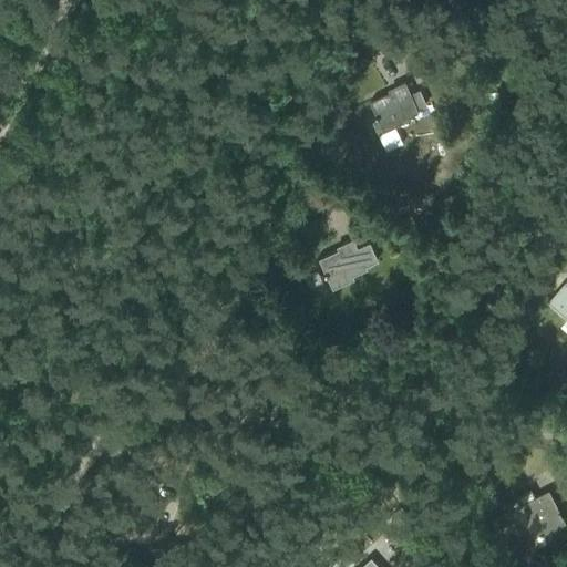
[(377,115),(374,115),(377,120),(378,119),(384,131),(406,121),(404,119),(419,112),(419,111),(425,107),(420,94),(413,98),(405,81),(394,85),(397,89),(370,101),(377,115)]
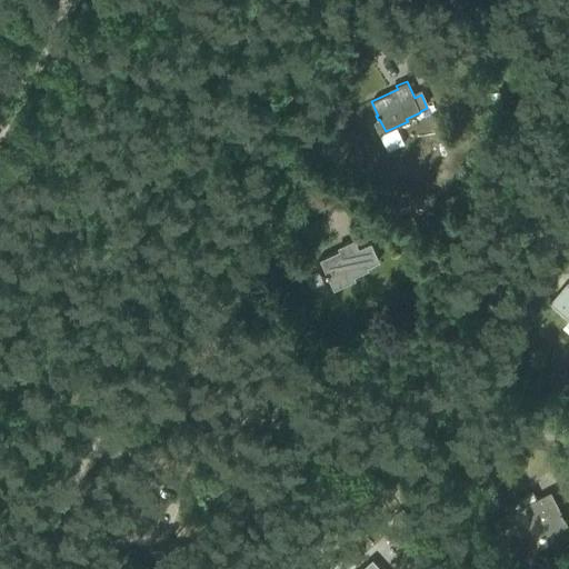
[(369,243),(357,249),(353,239),(342,245),(343,248),(318,259),(325,273),(322,275),(325,278),(326,277),(332,290),(355,280),(352,277),(367,270),(366,267),(378,261),(369,243)]
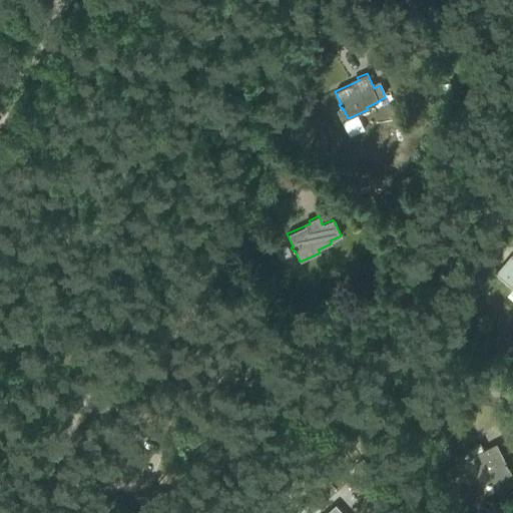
[(496,239),(488,249),(496,255),(504,246),(496,239)]
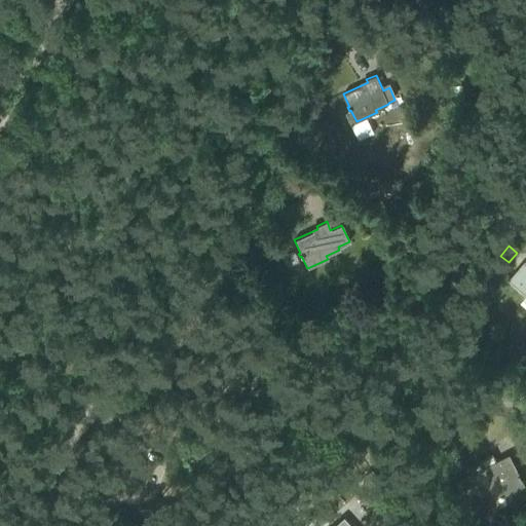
[(525,305),(525,261),(510,279),(525,293),(525,295),(521,301),(525,305)]
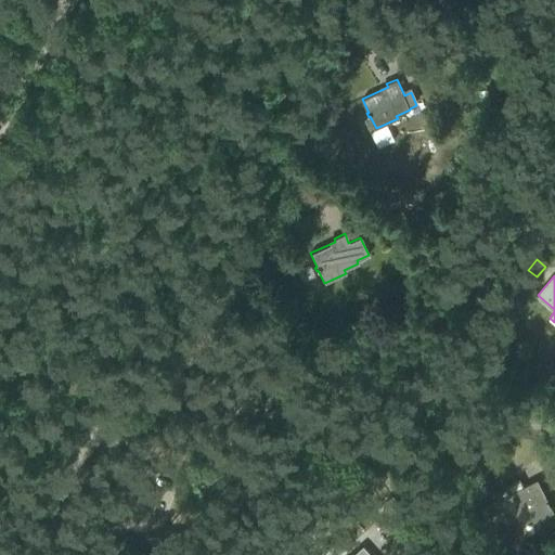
[(508,495),(512,503),(521,523),(532,517),(533,520),(534,520),(531,514),(549,505),(551,511),(552,511),(550,505),(550,504),(547,500),(546,501),(537,480),(524,487),(519,478),(504,486),(508,495)]
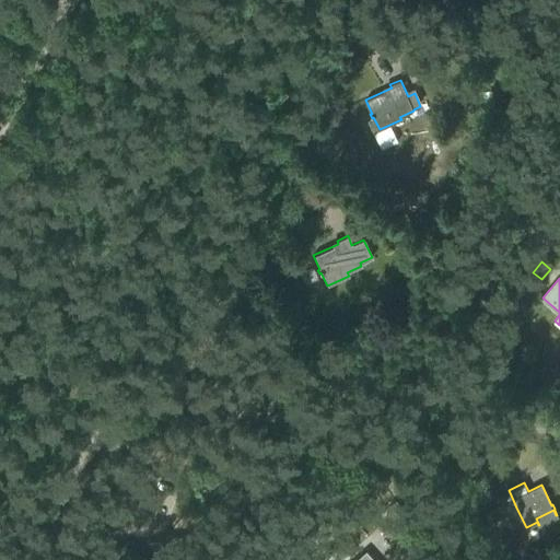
[(127,487),(112,525),(129,533),(130,531),(144,536),(161,496),(150,492),(149,496),(127,487)]
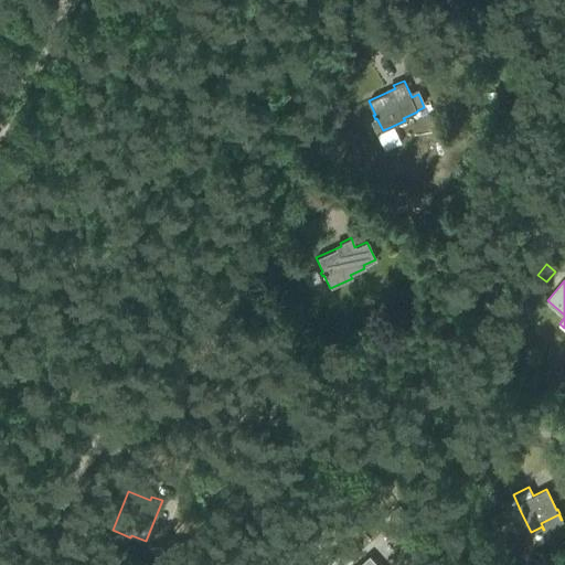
[(397,502),(386,512),(396,523),(407,513),(397,502)]
